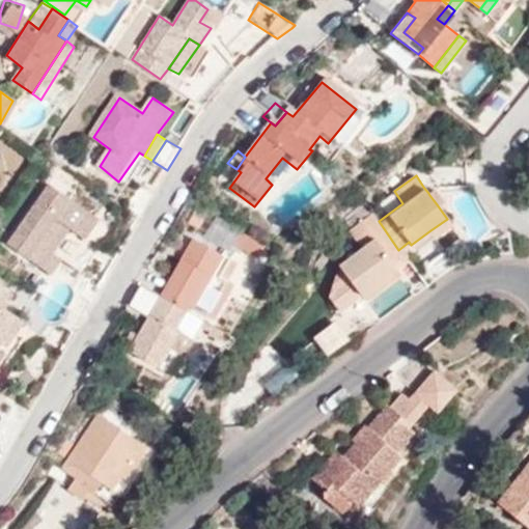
[(433,189),(428,193),(429,195),(437,204),(442,201),(433,189)]
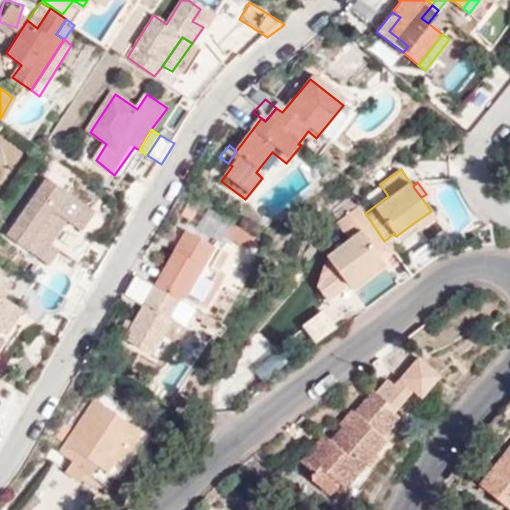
[(36,263),(48,247),(64,225),(78,236),(92,217),(46,184),(5,240),(36,263)]
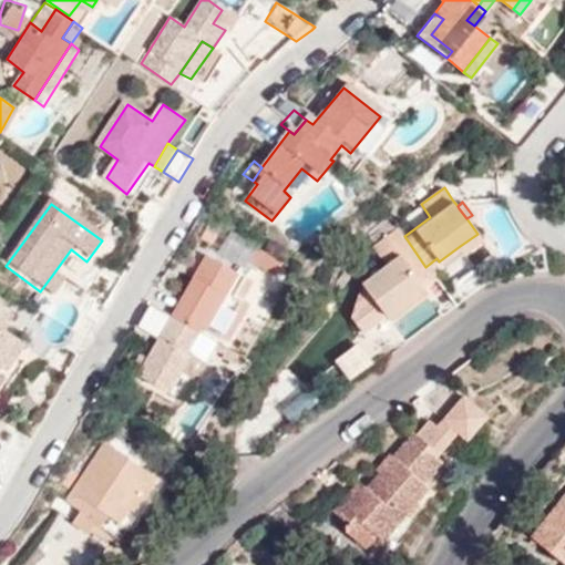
[(367,232),(376,244),(398,227),(389,215),(367,232)]
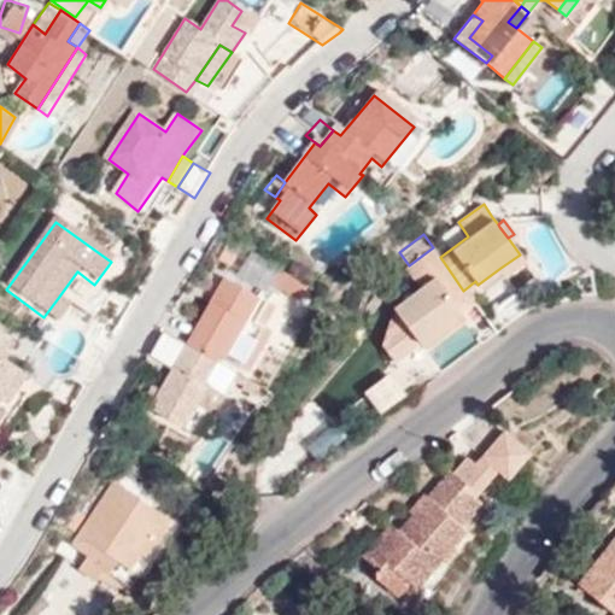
[(381,344),(393,361),(420,343),(461,312),(474,304),(463,291),(440,257),(433,247),(409,265),(405,268),(420,287),(392,308),(406,327),(381,344)]
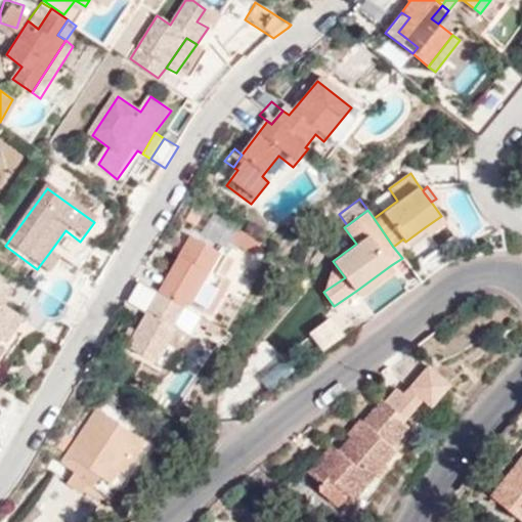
[(441,216),(425,227),(429,233),(445,222),(441,216)]
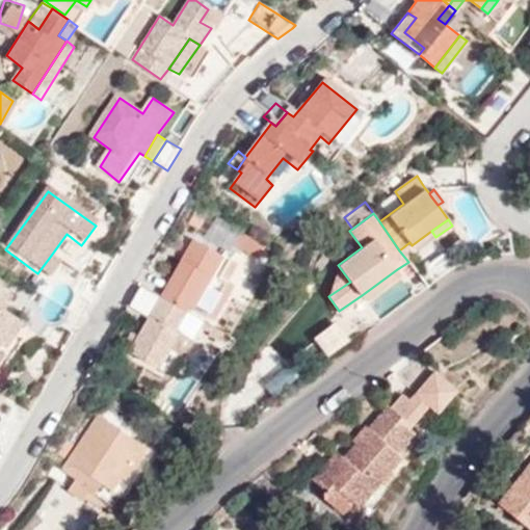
[(199,240),(165,297),(185,311),(188,306),(207,317),(230,282),(221,276),(232,259),(199,240)]
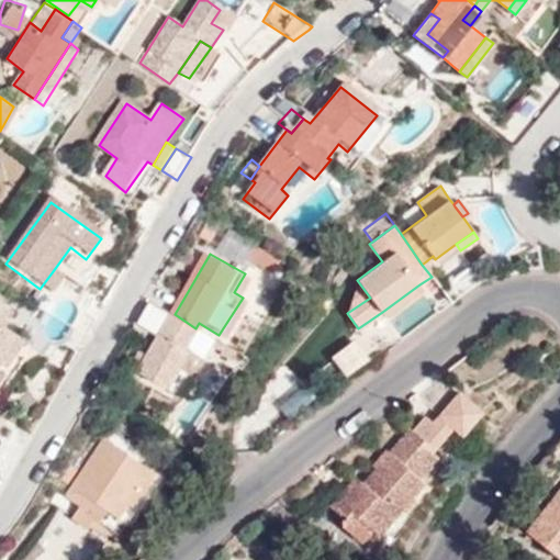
[(63,279),(53,271),(40,289),(49,297),(63,279)]
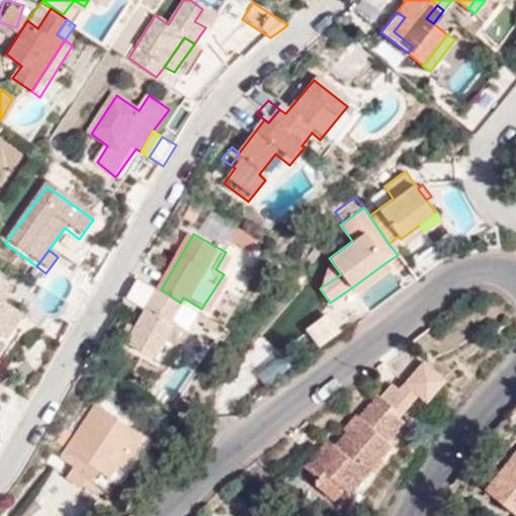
[(234,257),(226,252),(216,269),(224,274),(234,257)]
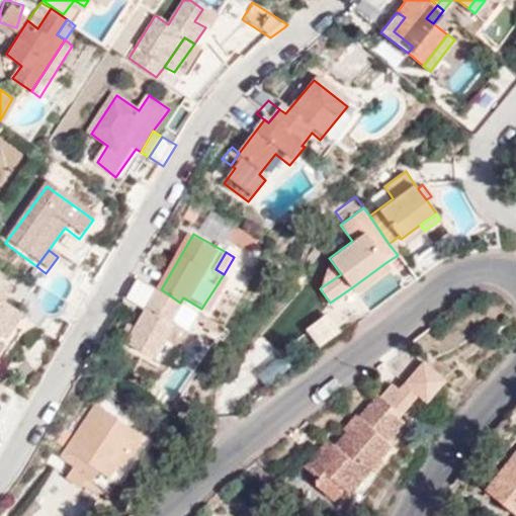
[(352,287),(356,292),(392,268),(387,262),(352,287)]
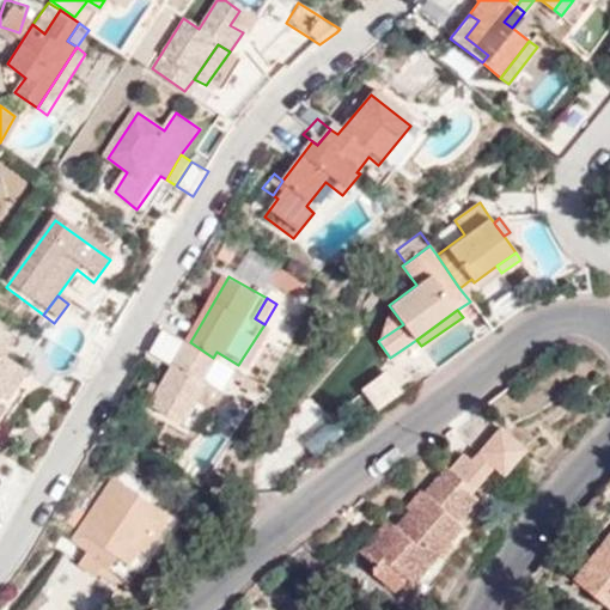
[(264,324),(238,365),(250,371),(275,330),(264,324)]
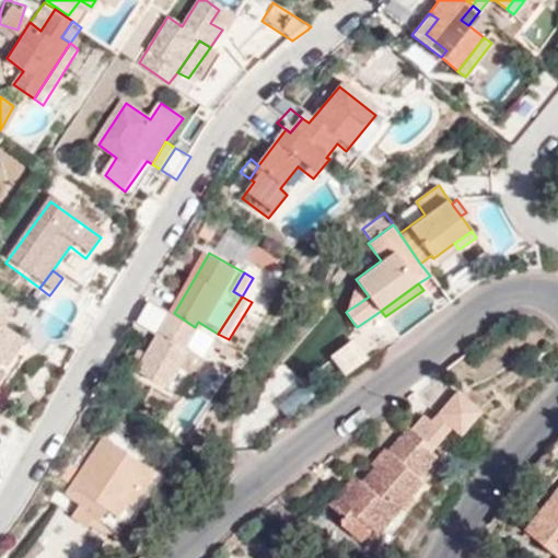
[(0,361),(4,356),(12,361),(23,347),(1,328),(10,315),(0,307),(0,361)]
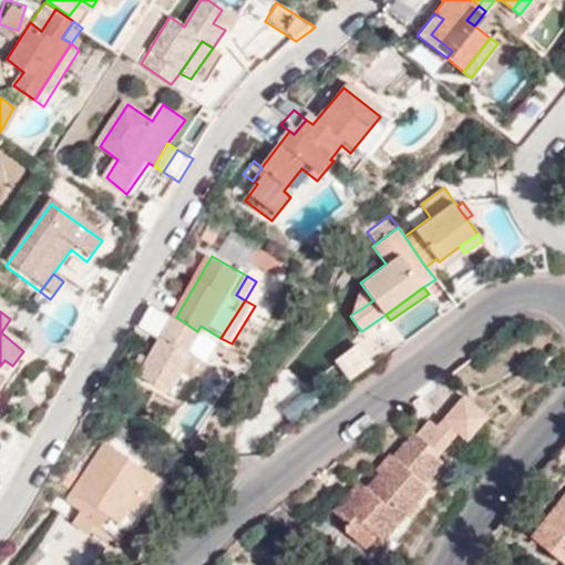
[(176,317),(152,359),(141,375),(171,392),(184,371),(194,353),(206,362),(217,343),(197,331),(176,317)]
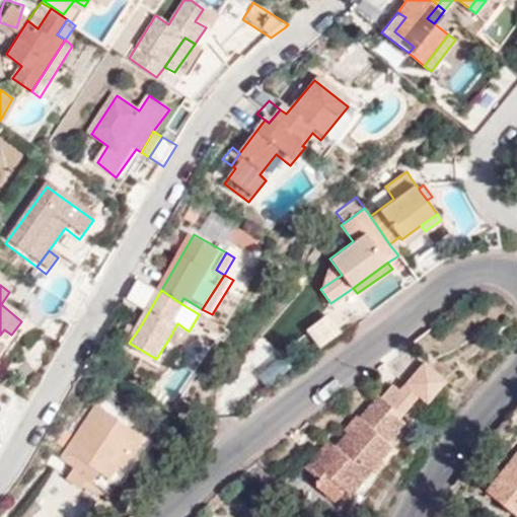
[(317,343),(339,326),(324,307),(303,323),(317,343)]
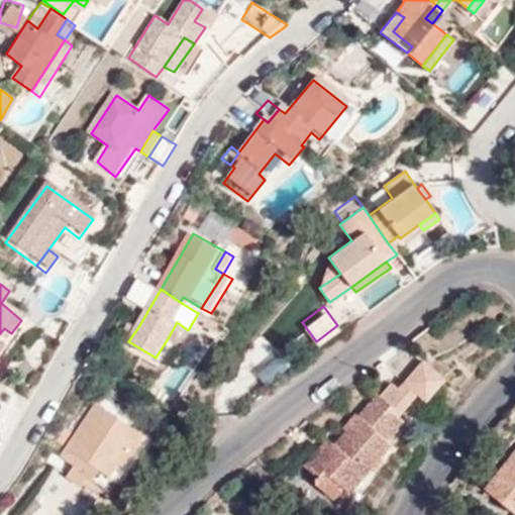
[(128,341),(138,327),(131,322),(121,338),(128,341)]
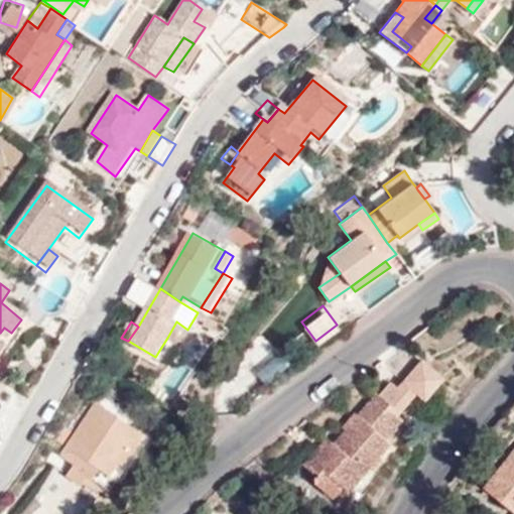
[(176,322),(167,338),(179,344),(187,330),(176,322)]
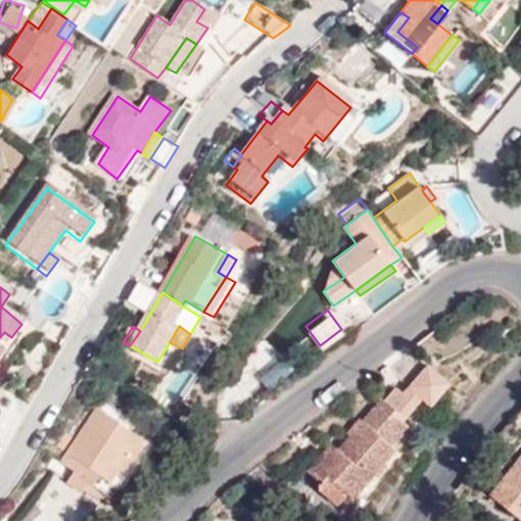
[(13,338),(11,337),(4,332),(0,337),(0,344),(5,348),(13,338)]
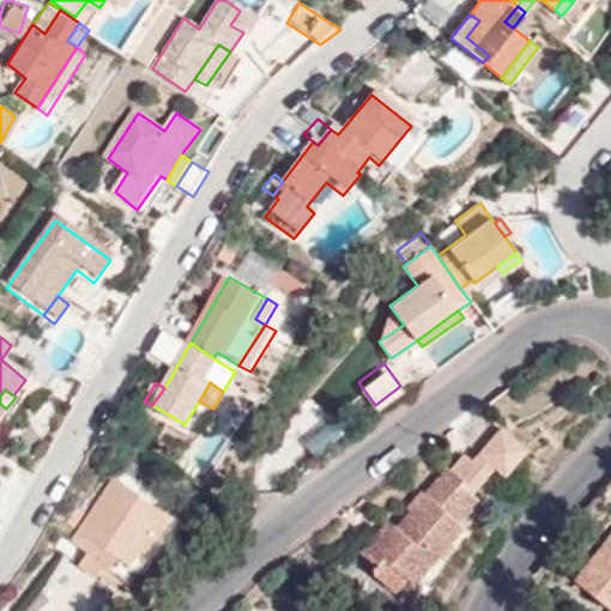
[(498,429),(475,454),(494,471),(501,477),(525,452),(498,429)]
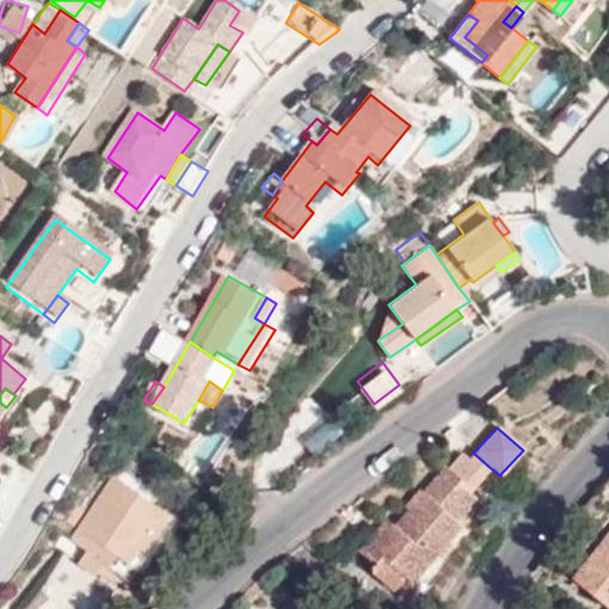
[(473,453),(467,460),(483,475),(486,477),(492,469),(473,453)]
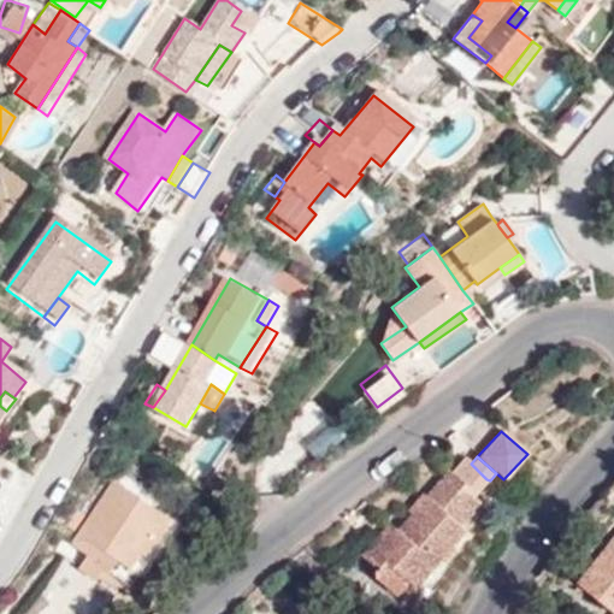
[(359,556),(373,570),(379,564),(406,585),(409,589),(436,559),(440,561),(452,549),(447,544),(461,530),(456,524),(477,502),(471,496),(486,479),(471,464),(465,459),(450,473),(448,472),(395,530),(388,525),(359,556)]
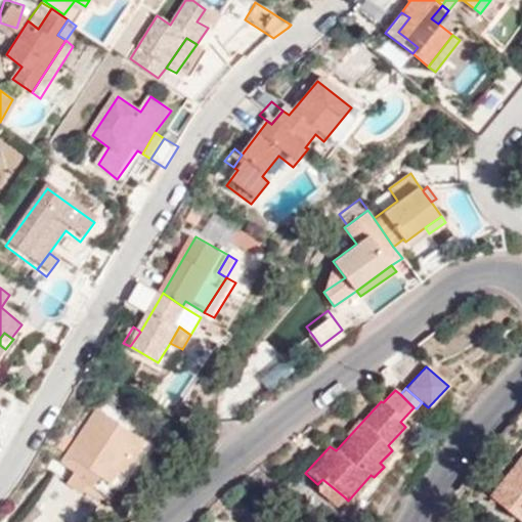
[(78,464),(97,478),(107,484),(116,472),(121,474),(141,442),(94,410),(58,464),(72,473),(78,464)]
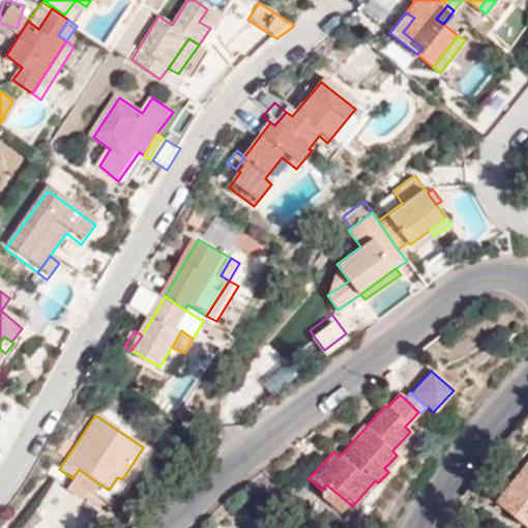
[(527,474),(521,468),(495,500),(527,526),(527,524),(527,474)]
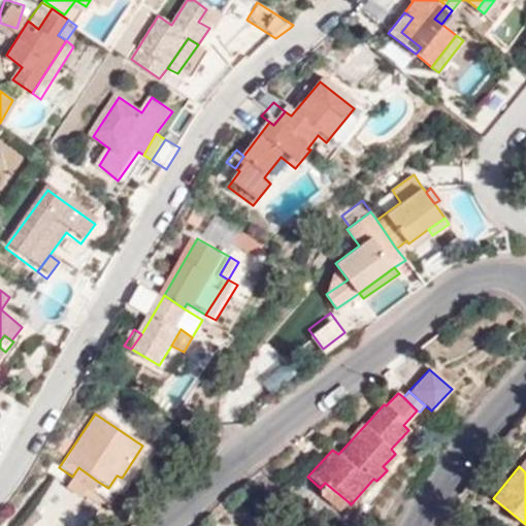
[(91,492),(98,482),(78,467),(72,477),(64,488),(78,498),(86,488),(91,492)]
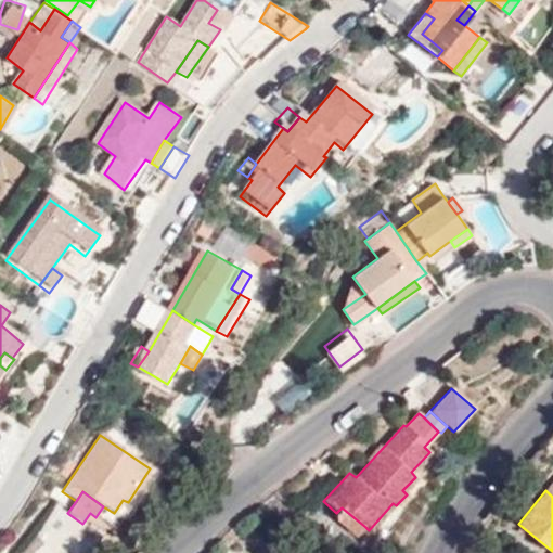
[(342,508),(336,513),(332,519),(355,540),(365,527),(342,508)]
